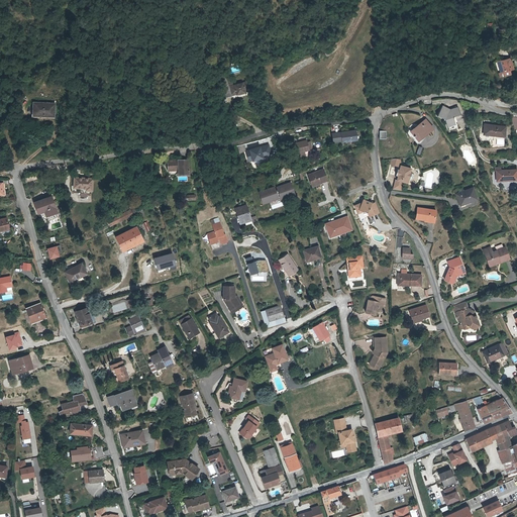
[(458,15),(448,14),(448,23),(457,23),(458,15)]
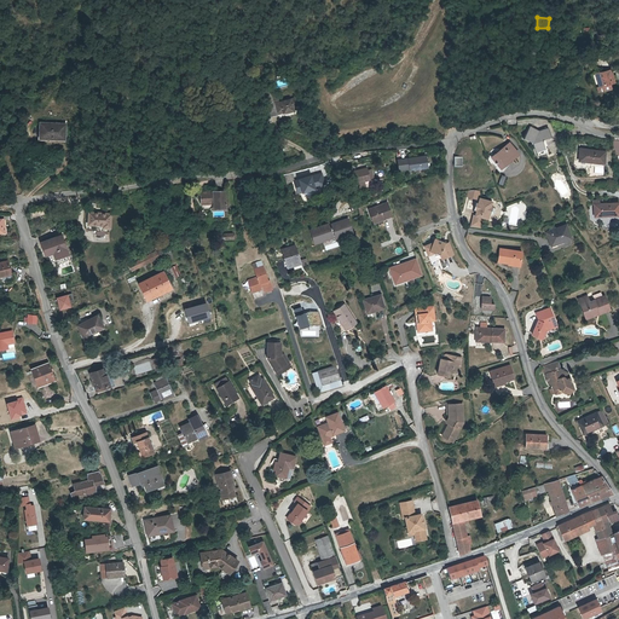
[(611,70),(594,74),(597,88),(595,88),(596,93),(611,90),(609,85),(614,84),(611,70)]
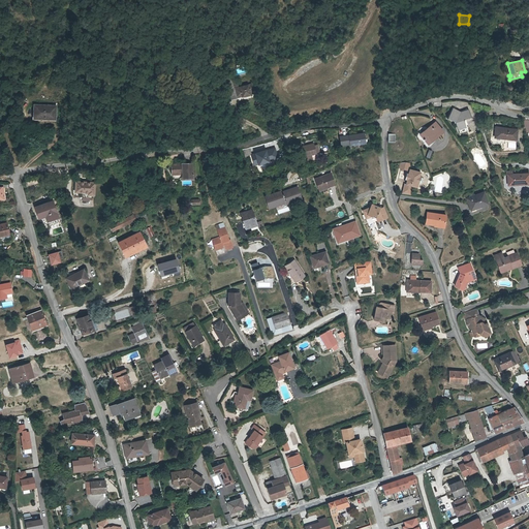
[(232,86),(234,96),(240,94),(240,95),(249,93),(255,92),(253,82),(247,83),(232,86)]
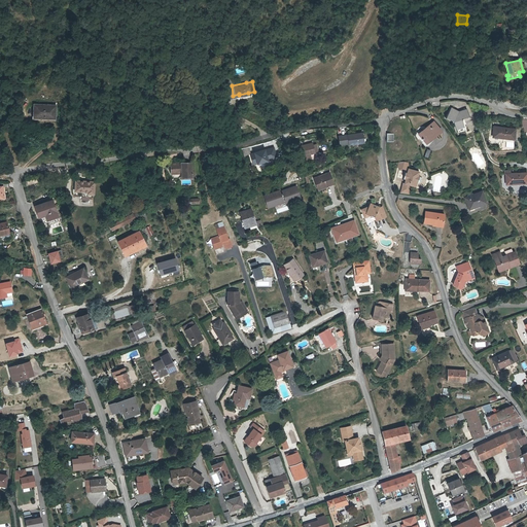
[(57,107),(36,106),(35,118),(56,119),(57,107)]
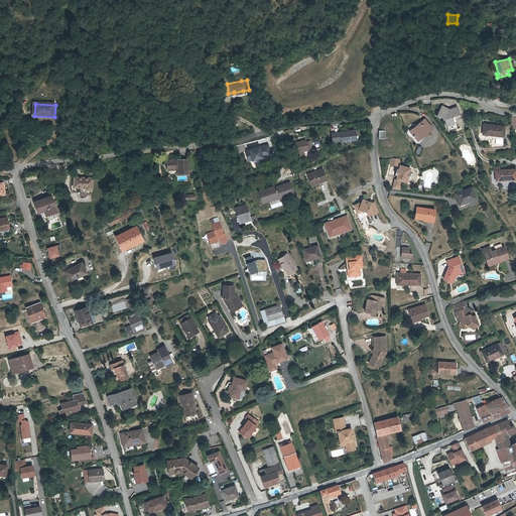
[(448,108),(441,105),(436,116),(444,119),(447,131),(458,127),(455,124),(452,117),(460,114),(457,105),(448,108)]
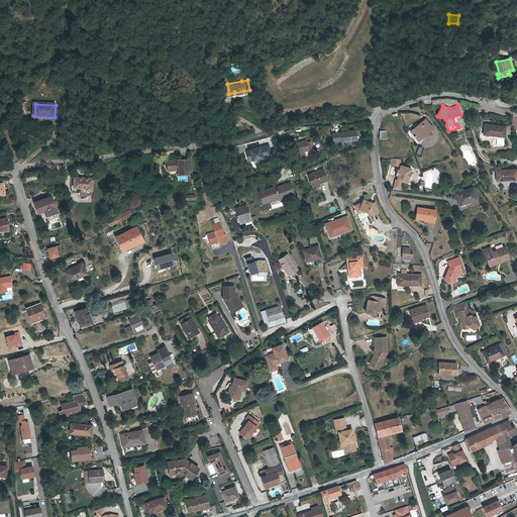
[(418,140),(432,128),(424,120),(411,132),(418,140)]
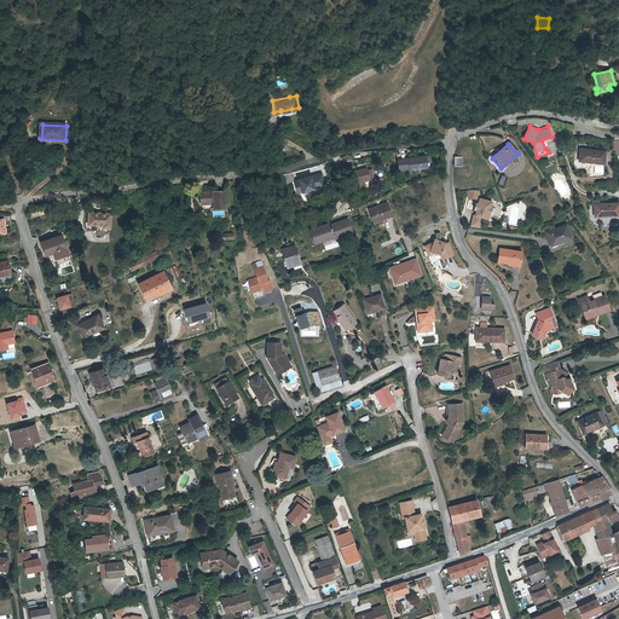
[(603,163),(605,151),(580,149),(578,161),(603,163)]
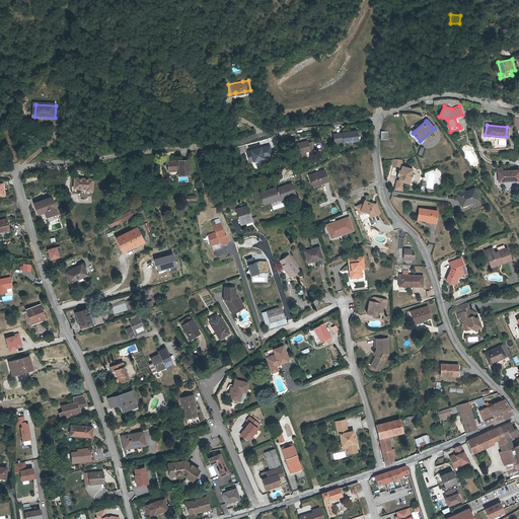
[(357,132),(332,135),(334,142),(343,141),(343,142),(358,140),(357,132)]
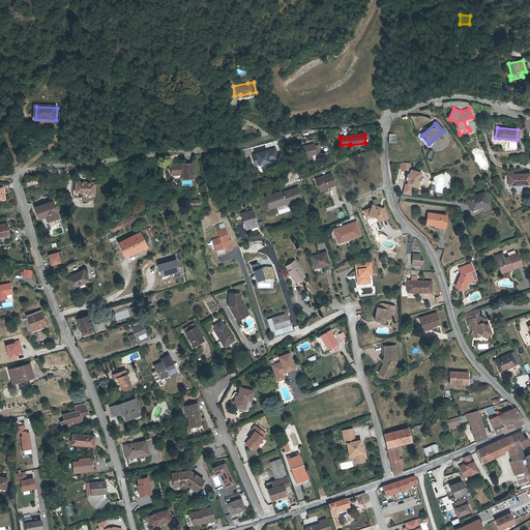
[(318,153),(316,146),(315,144),(304,147),(304,149),(302,150),(303,155),(306,154),(306,156),(305,157),(307,162),(315,159),(314,155),(318,154),(318,153)]
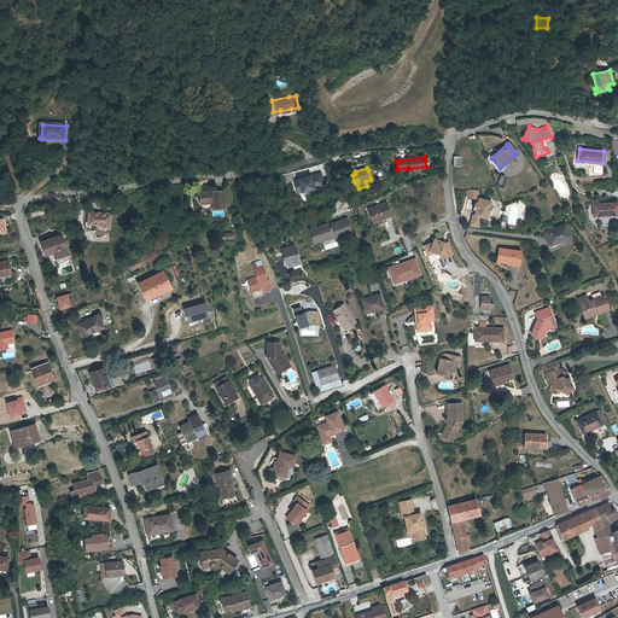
[(320,174),(293,181),(297,193),(318,187),(318,185),(322,184),(320,174)]
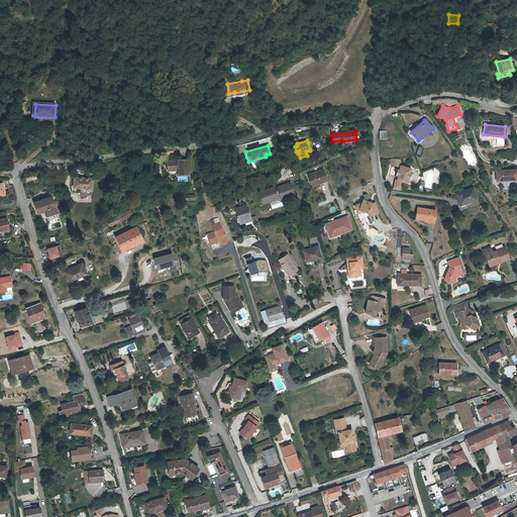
[(187,159),(167,160),(167,169),(177,169),(178,173),(187,173),(187,159)]
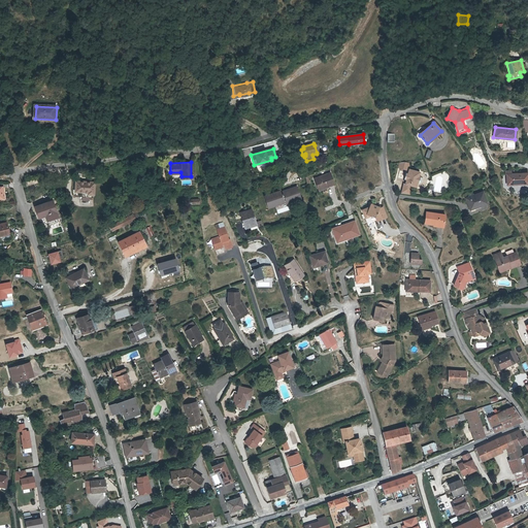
[(405,162),(400,163),(399,167),(398,168),(407,170),(409,164),(405,162)]
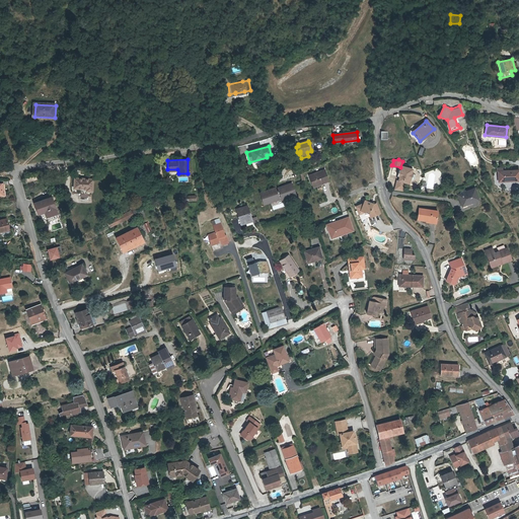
[(400,171),(398,176),(397,181),(395,180),(393,191),(401,192),(404,183),(408,184),(410,180),(412,181),(414,180),(415,176),(414,175),(412,174),(413,170),(401,167),(400,171)]
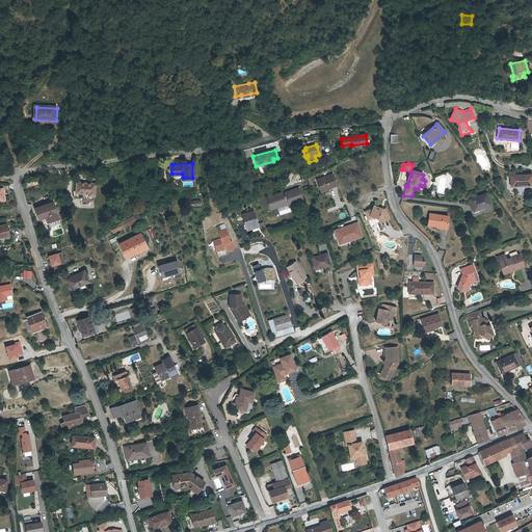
[(321,192),(337,186),(333,175),(317,181),(321,192)]
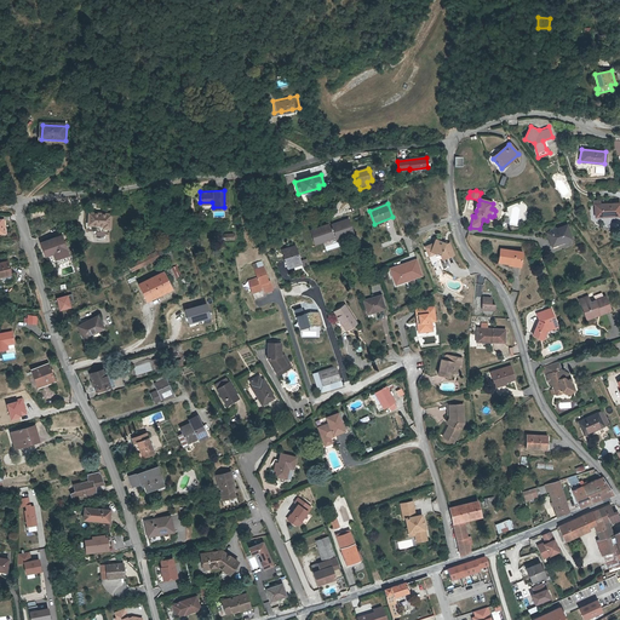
[(596,217),(619,216),(619,213),(619,204),(601,205),(595,205),(596,217)]
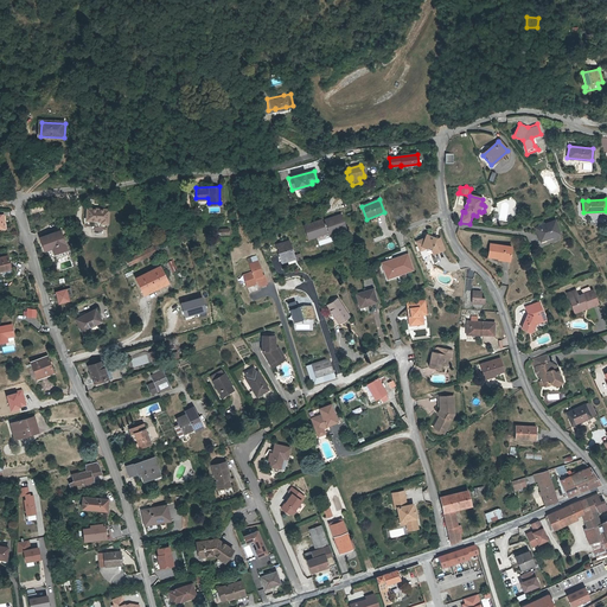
[(88,219),(102,222),(102,223),(110,224),(112,210),(89,208),(88,219)]
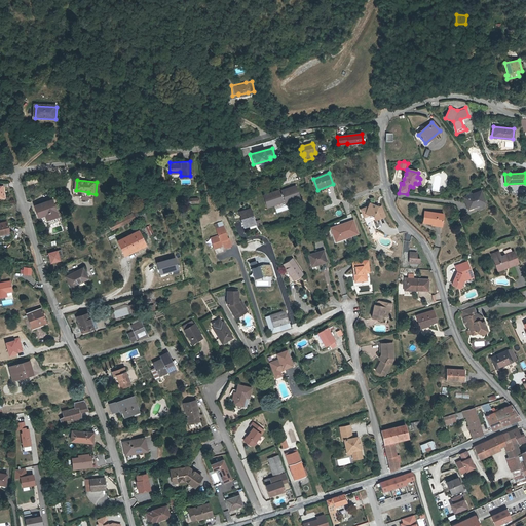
[(296,185),(263,193),(266,207),(300,198),(296,185)]
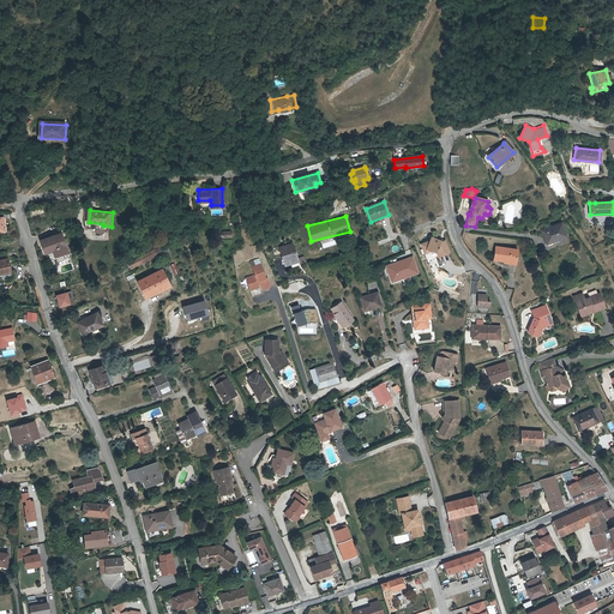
[(561,222),(540,230),(545,245),(566,238),(561,222)]
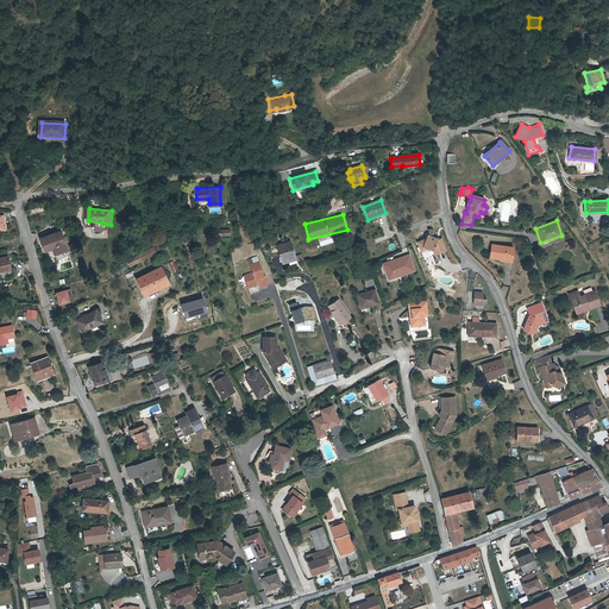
[(61,231),(51,234),(57,252),(66,250),(61,231)]
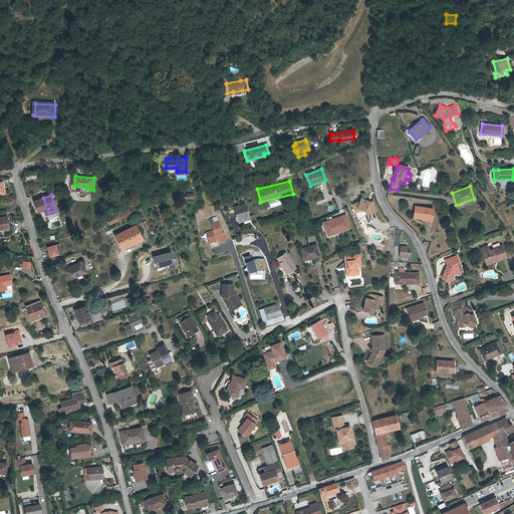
[(37,211),(44,209),(45,214),(48,213),(43,198),(34,201),(37,211)]
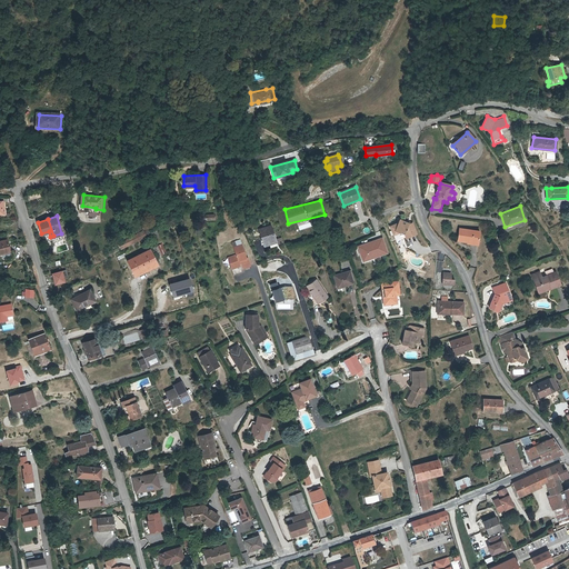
[(396,232),(401,235),(407,236),(408,239),(418,235),(413,225),(411,226),(409,225),(401,221),(400,225),(391,228),(393,233),(396,232)]
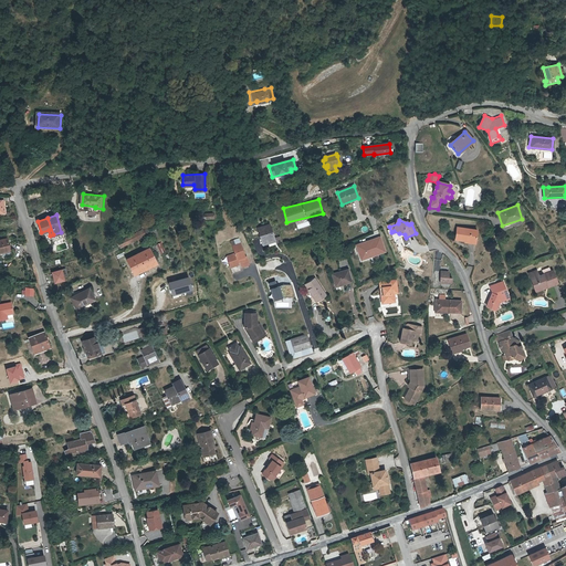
[(269,224),(258,228),(262,242),(266,240),(268,241),(273,240),(269,224)]
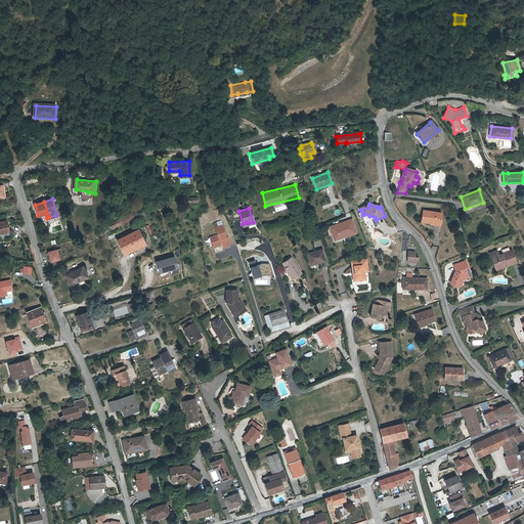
[(422,210),(420,221),(432,222),(432,224),(439,225),(440,213),(422,210)]
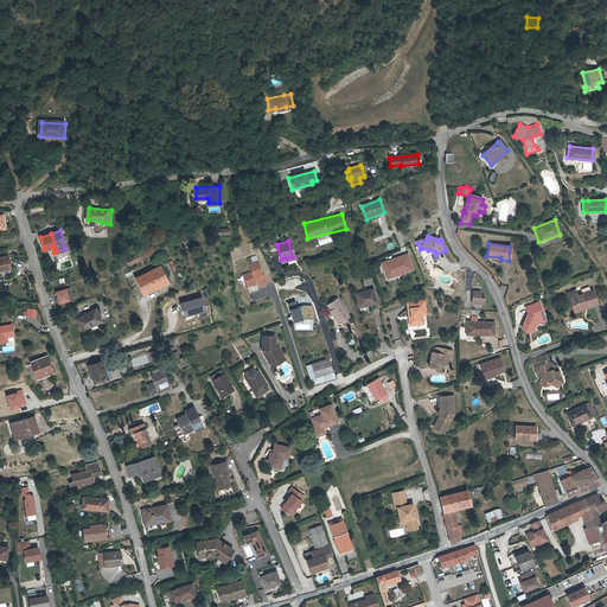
[(129,266),(157,253),(153,248),(126,261),(129,266)]
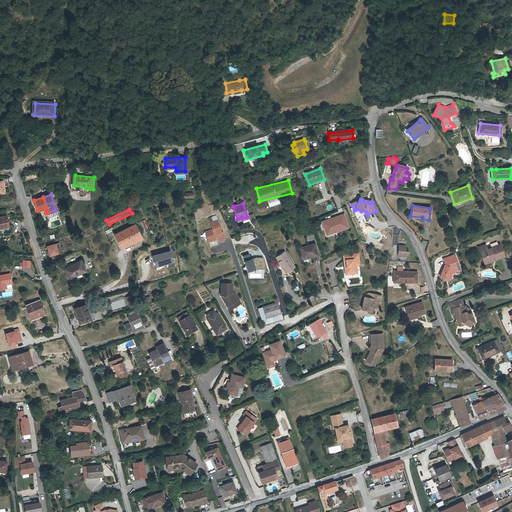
[(327,236),(350,228),(344,214),(322,221),(327,236)]
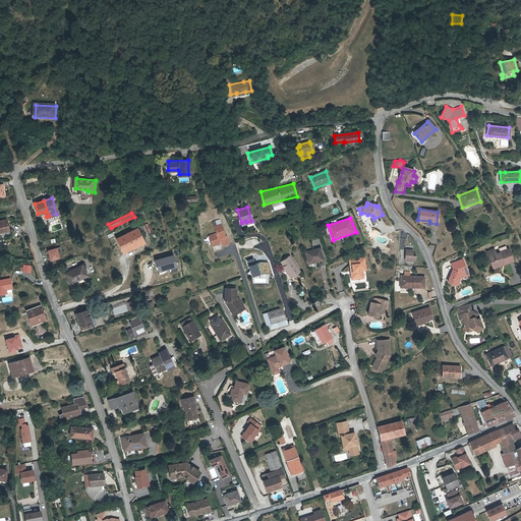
[(149,223),(143,225),(148,233),(152,231),(149,223)]
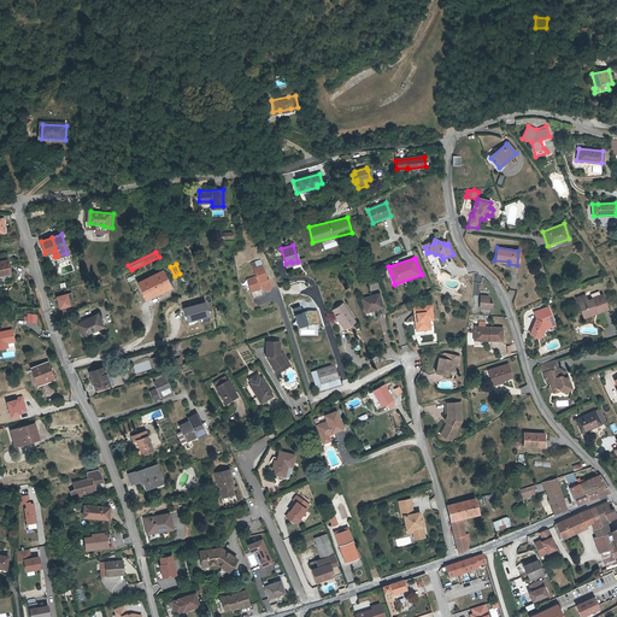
[(257,291),(257,292),(262,291),(260,287),(263,286),(265,292),(272,289),(269,281),(268,281),(263,268),(253,271),(257,278),(248,282),(252,292),(257,291)]
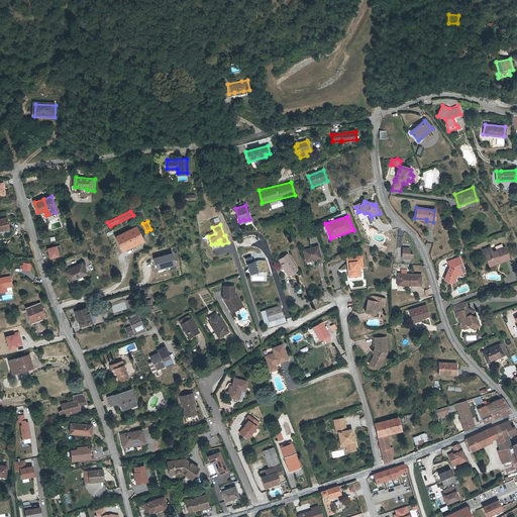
[(121,250),(142,239),(136,226),(115,237),(121,250)]
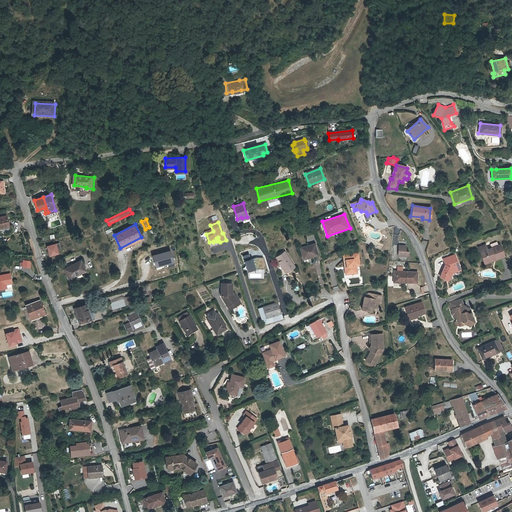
[(315,244),(305,246),(308,258),(318,255),(315,244)]
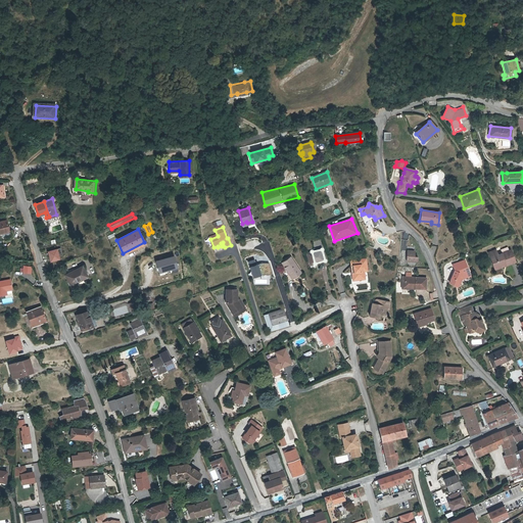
[(415,256),(416,251),(408,250),(407,260),(418,262),(418,256),(415,256)]
